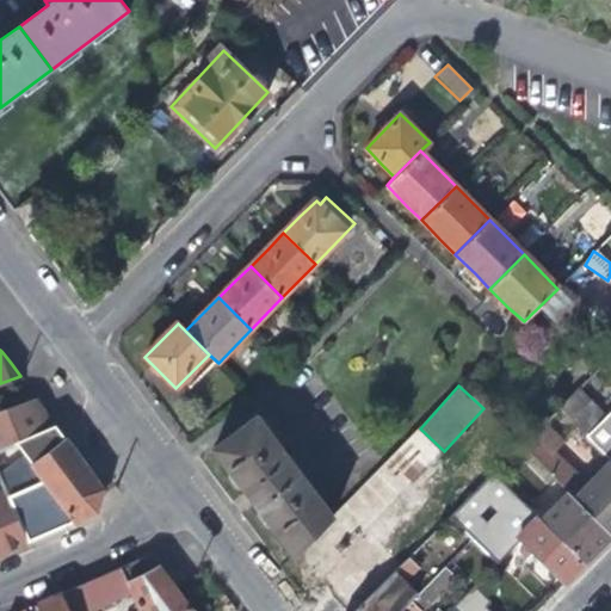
[(581,432),(585,434),(603,417),(575,389),(556,407),(562,412),(581,432)]
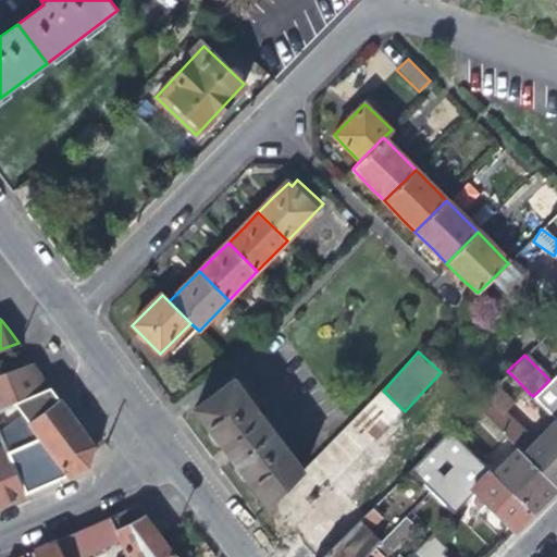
[(0,373),(0,407),(48,387),(34,361),(0,373)]
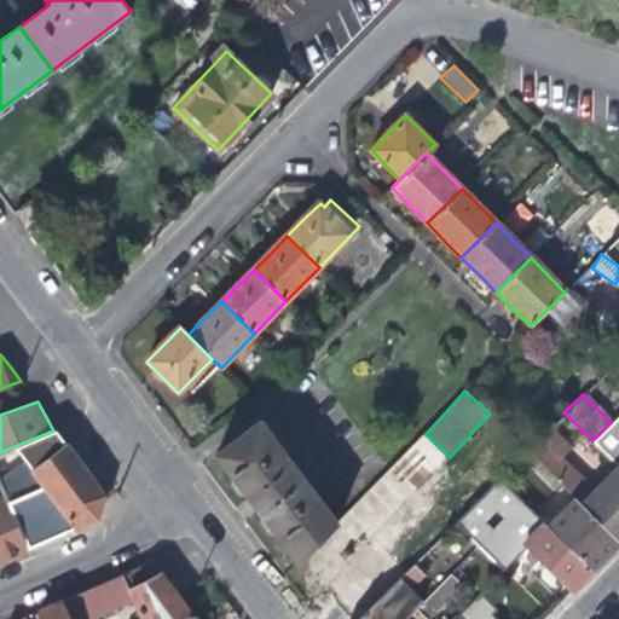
[(296,562),(336,522),(293,464),(301,456),(268,414),(215,452),(256,508),(296,562)]
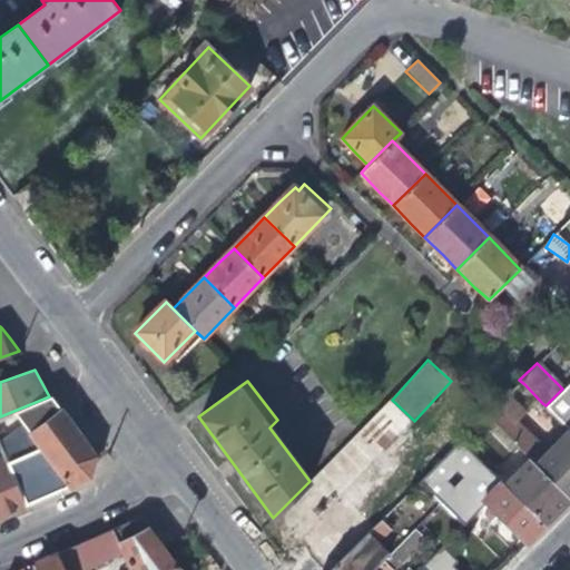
[(569,381),(562,389),(546,405),(569,430),(569,381)]
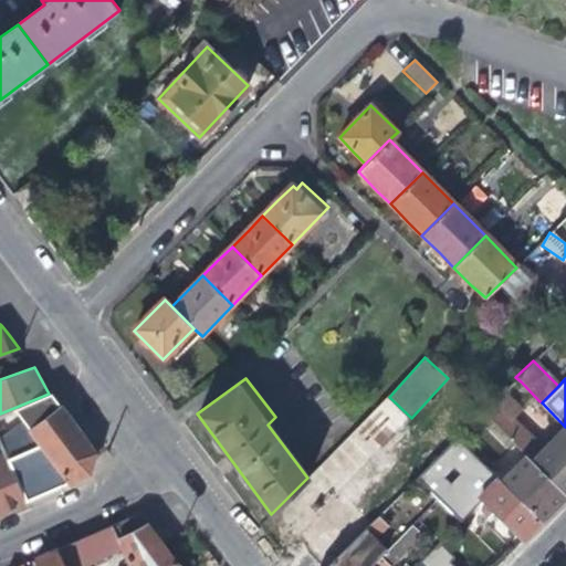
[(0,441),(6,454),(27,501),(90,472),(97,451),(74,419),(53,392),(49,394),(0,413),(0,441)]
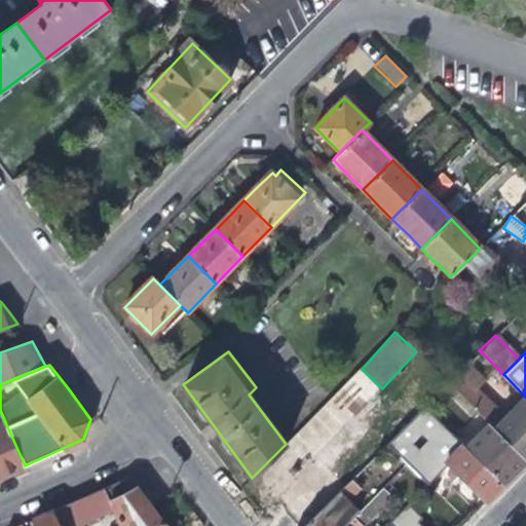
[(479,387),(486,380),(473,365),(453,381),(485,418),(496,408),(479,387)]
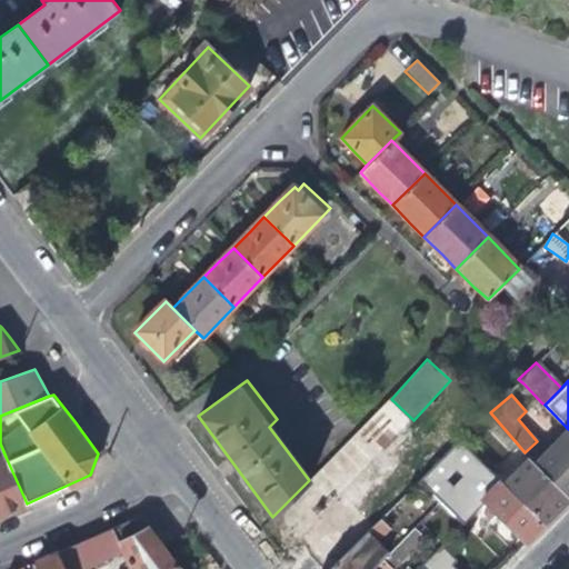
[(381,452),(411,420),(388,399),(358,431),(381,452)]
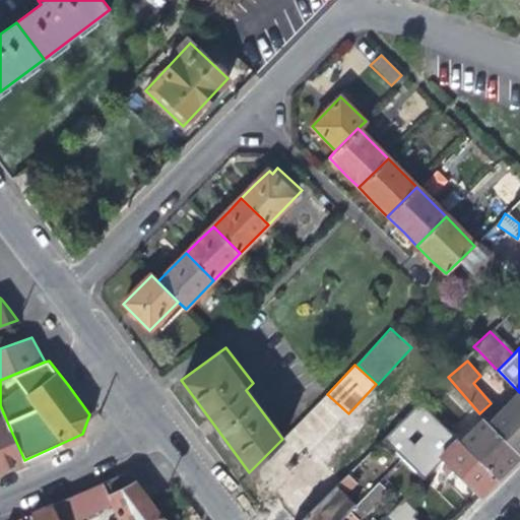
[(519,392),(506,405),(519,418),(519,392)]
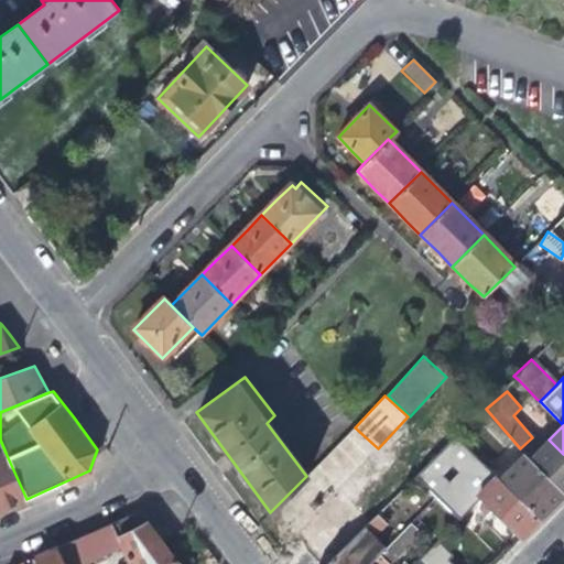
[(563,454),(549,440),(530,458),(563,491),(563,454)]
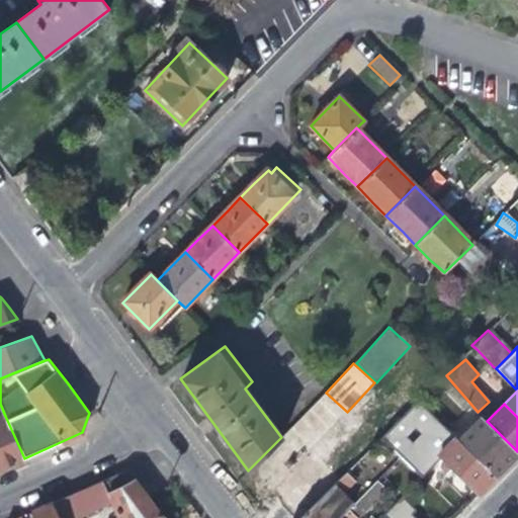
[(481,415),(456,440),(494,477),(506,464),(517,451),(487,421),(481,415)]
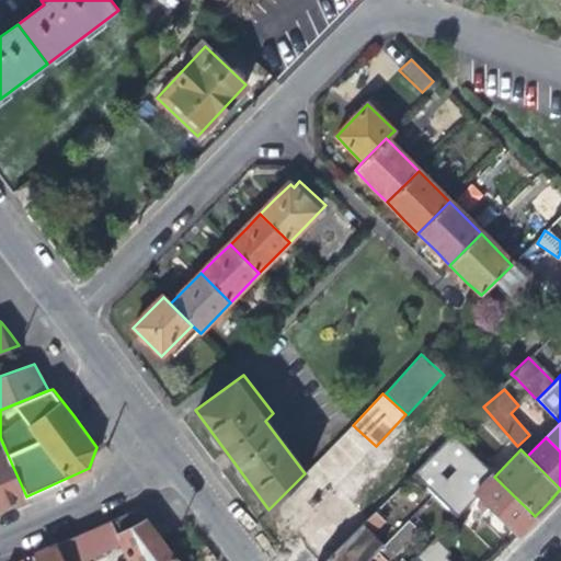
[(0,506),(26,496),(6,450),(0,453),(0,506)]
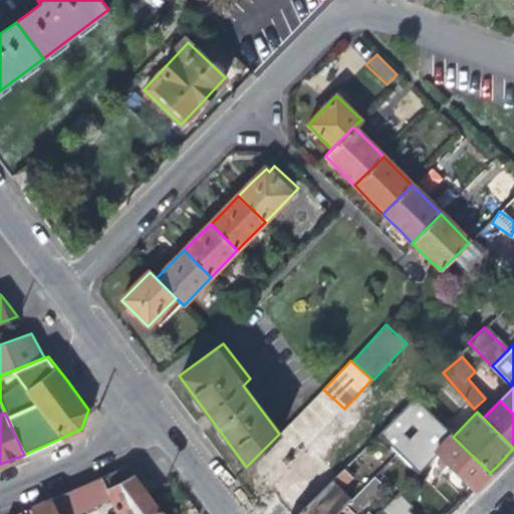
[(435,449),(475,488),(483,480),(490,473),(453,437),(450,434),(435,449)]
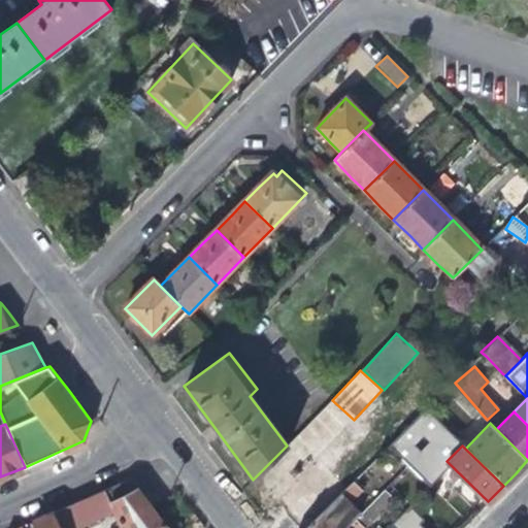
[(149,503),(130,477),(53,510),(61,527),(70,527),(114,509),(122,525),(114,527),(160,527),(165,526),(153,508),(149,503)]
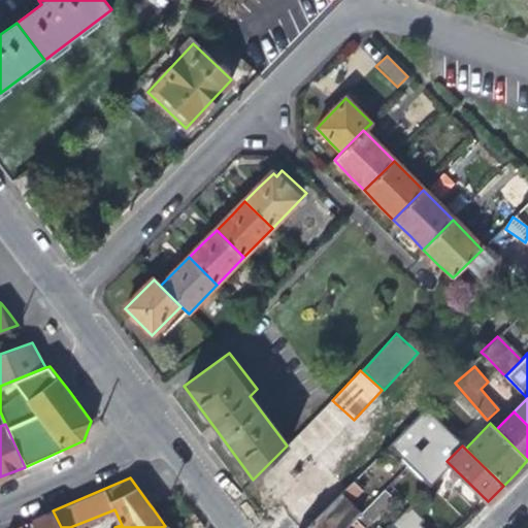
[(386,486),(343,527),(361,527),(398,492),(389,483),(386,486)]
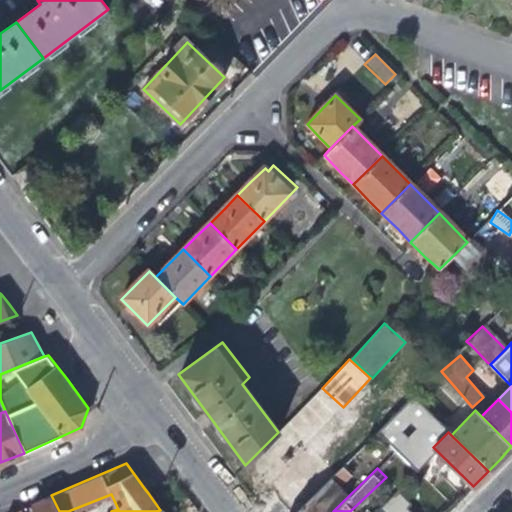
[(328,511),(319,502),(337,483),(331,477),(295,511),(328,511)]
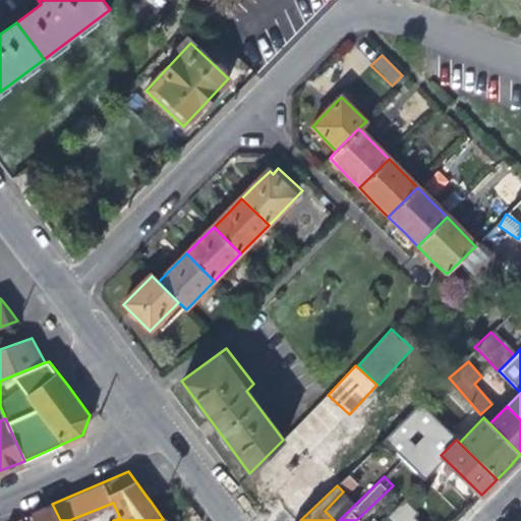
[(420,520),(402,502),(387,516),(392,520),(420,520)]
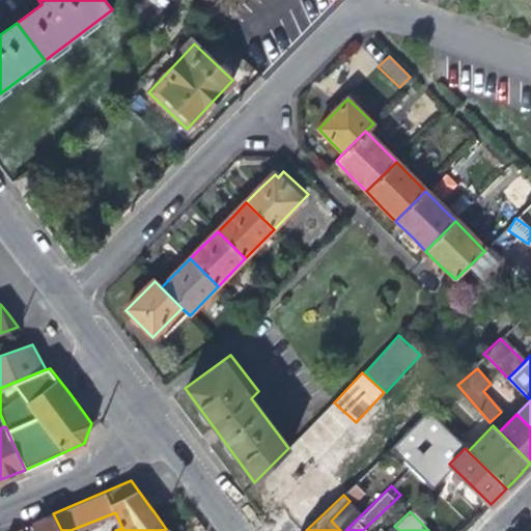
[(61,530),(53,513),(43,519),(32,523),(35,530),(33,530),(61,530)]
